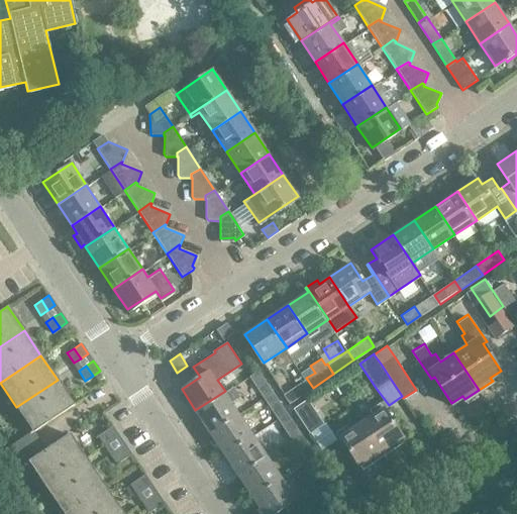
[(265,397),(274,391),(260,369),(250,375),(265,397)]
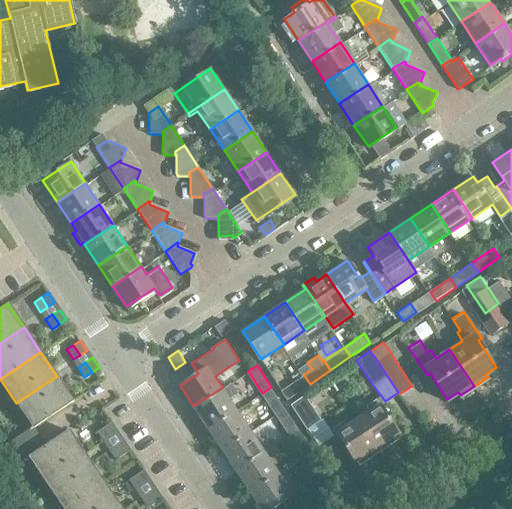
[(303,374),(280,390),(286,399),(310,384),(303,374)]
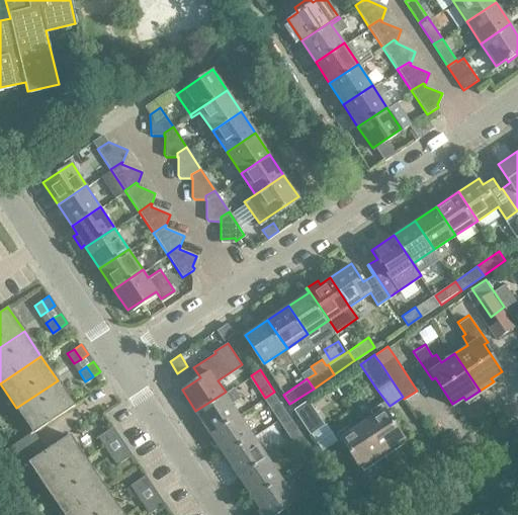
[(74,405),(58,380),(16,408),(32,432),(35,431),(74,405)]
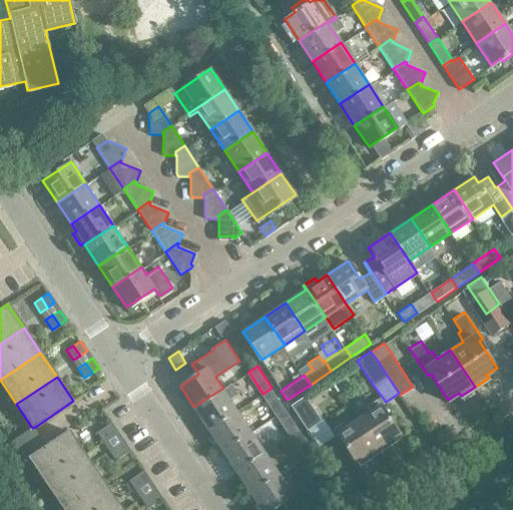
[(223,388),(193,407),(208,429),(237,410),(223,388)]
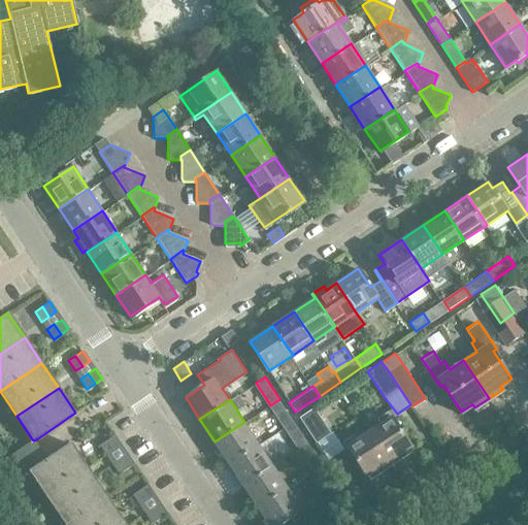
[(279,399),(270,405),(285,427),(294,421),(279,399)]
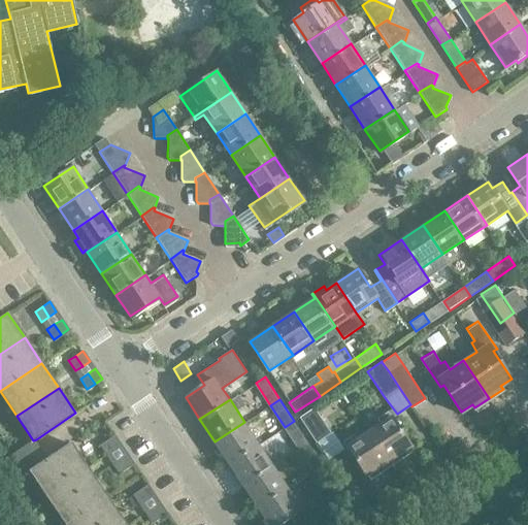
[(332,433),(316,407),(301,417),(318,443),(332,433)]
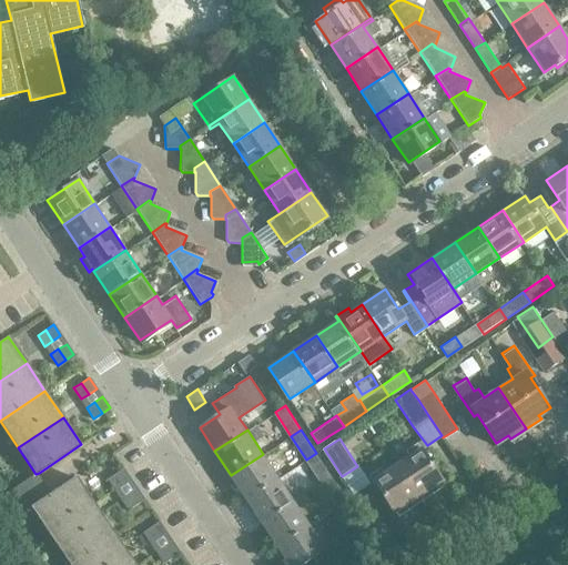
[(397,464),(418,495),(427,488),(430,493),(440,485),(438,482),(439,481),(414,443),(405,449),(409,455),(397,464)]
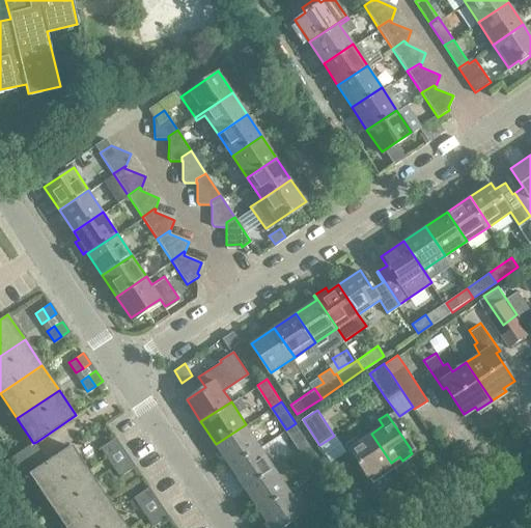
[(310,445),(296,423),(286,429),(301,451),(310,445)]
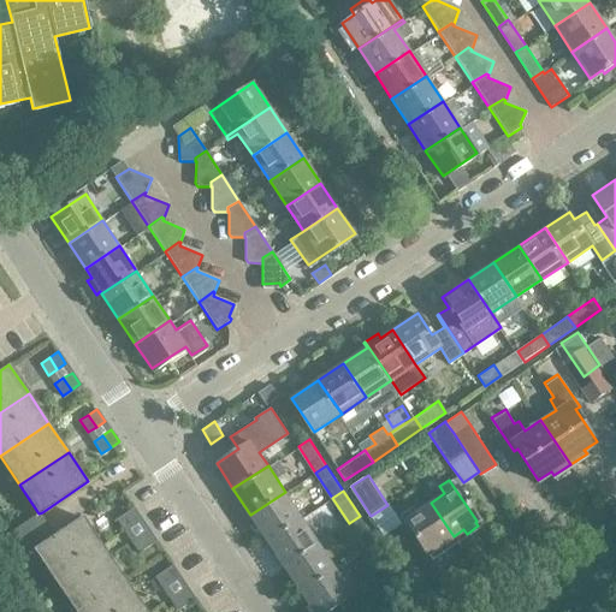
[(285,492),(250,515),(267,540),(302,517),(285,492)]
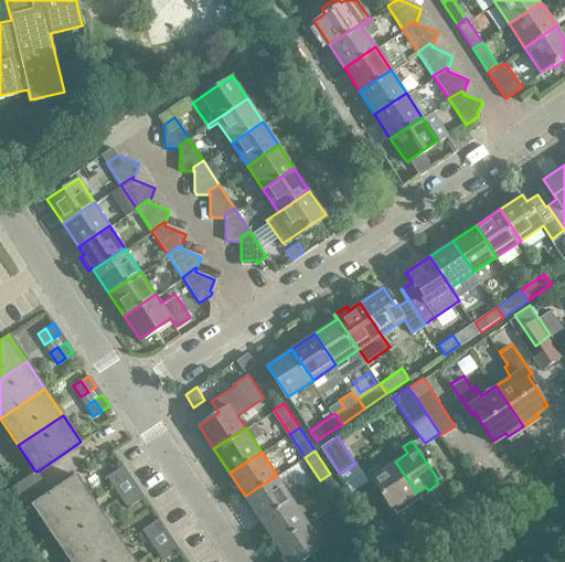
[(416,492),(395,462),(380,472),(375,465),(365,472),(391,509),(392,508),(395,512),(405,505),(403,501),(416,492)]
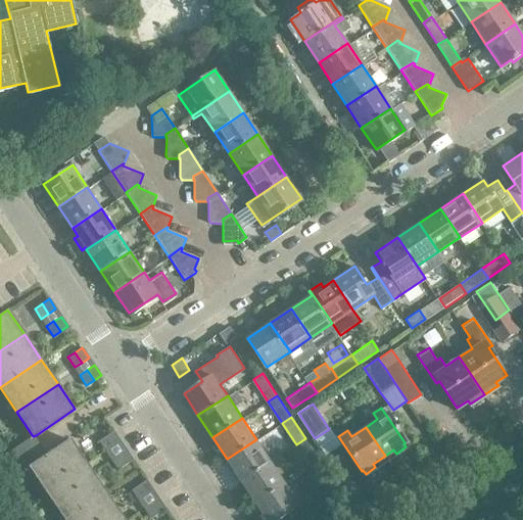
[(113,430),(106,435),(112,445),(121,440),(113,430)]
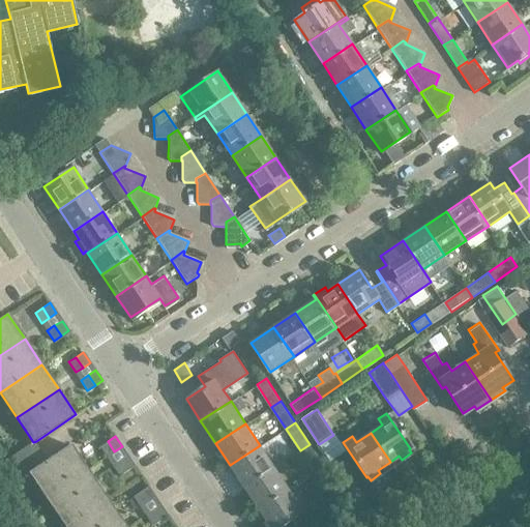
[(49,460),(36,441),(0,465),(0,466),(13,487),(49,460)]
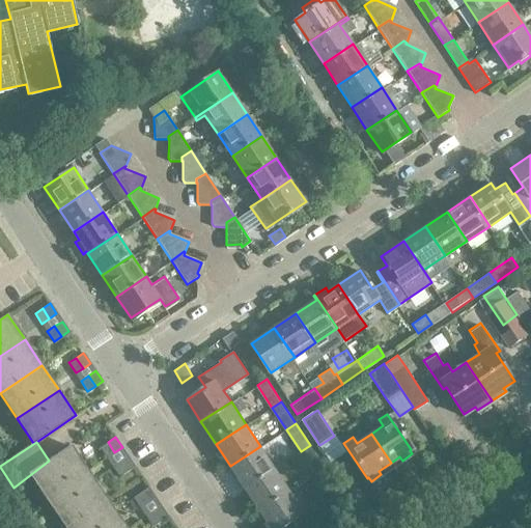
[(114,452),(108,442),(101,447),(107,457),(114,452)]
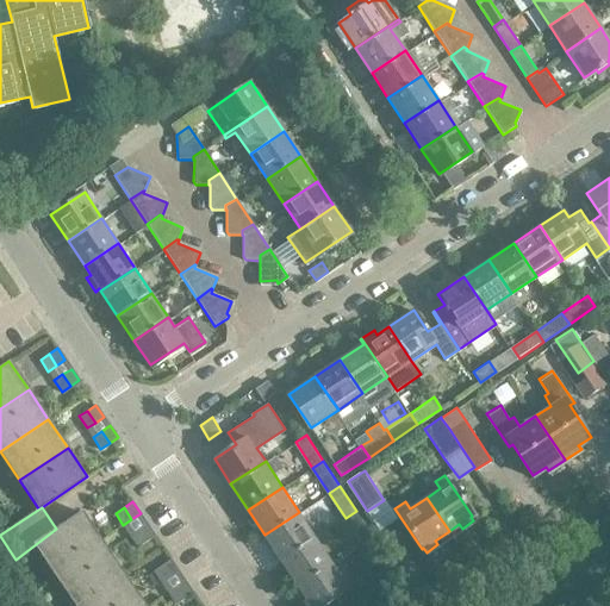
[(356,511),(346,518),(362,543),(373,536),(356,511)]
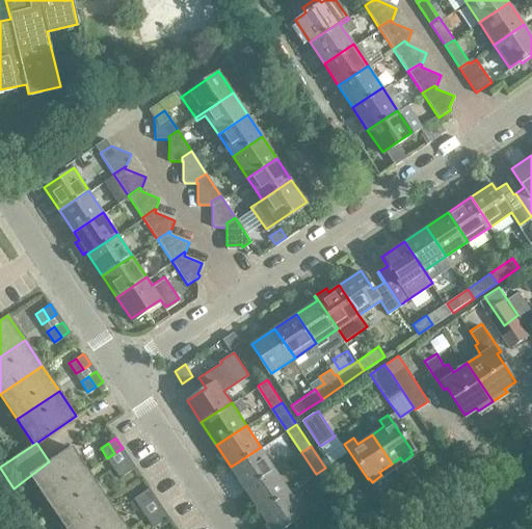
[(72,447),(49,463),(30,478),(46,501),(89,472),(72,447)]
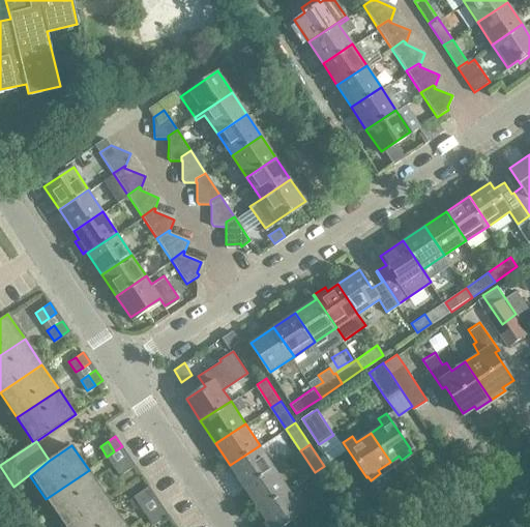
[(274,467),(260,445),(230,465),(244,487),(274,467)]
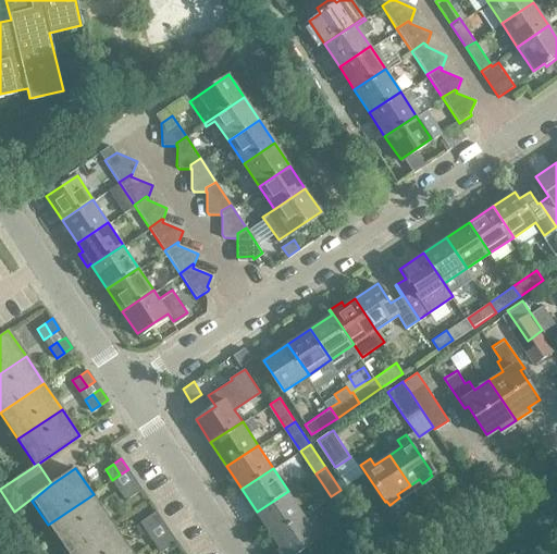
[(125,483),(133,494),(140,489),(133,478),(125,483)]
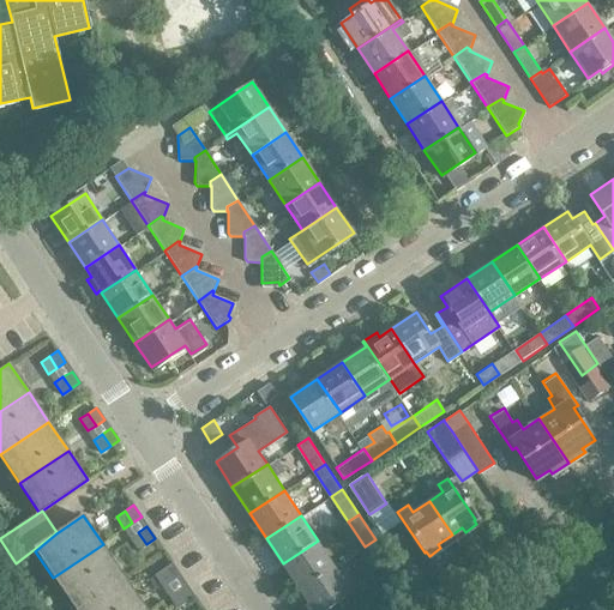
[(138,532),(130,537),(138,549),(146,544),(138,532)]
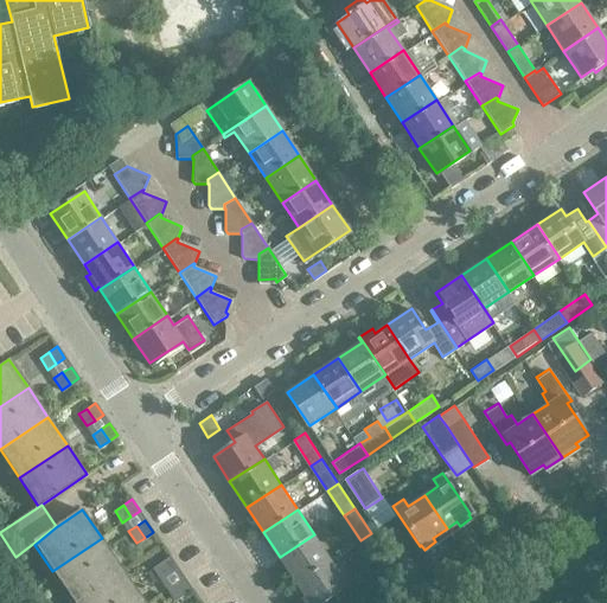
[(314,534),(280,557),(295,582),(330,559),(314,534)]
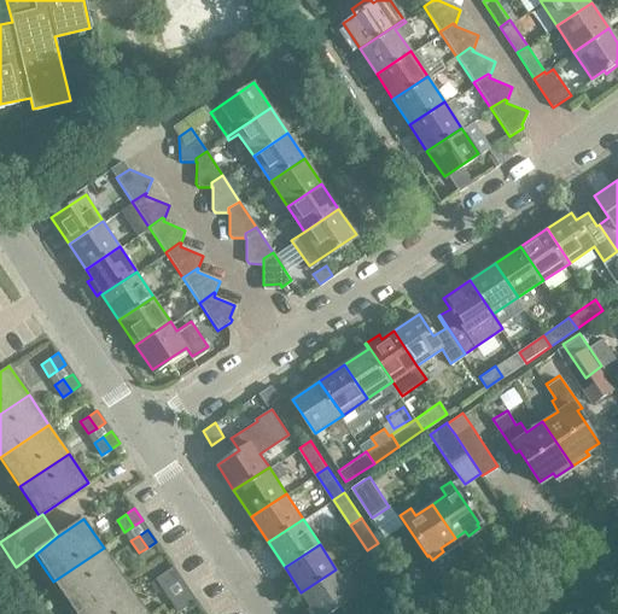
[(123,578),(104,548),(53,582),(74,612),(123,578)]
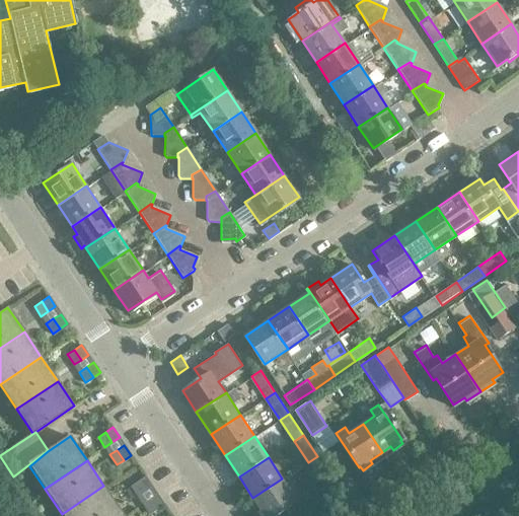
[(145,475),(138,481),(144,491),(151,486),(145,475)]
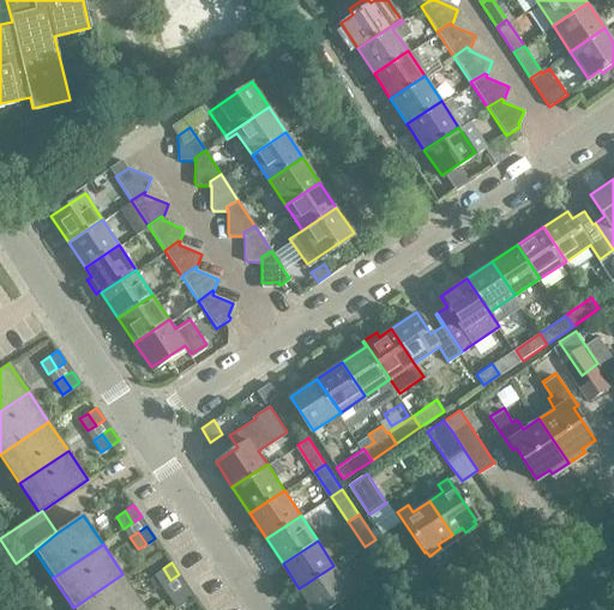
[(351,592),(333,566),(299,589),(312,609),(323,609),(337,601),(343,609),(347,609),(405,572),(402,565),(367,586),(366,583),(351,592)]
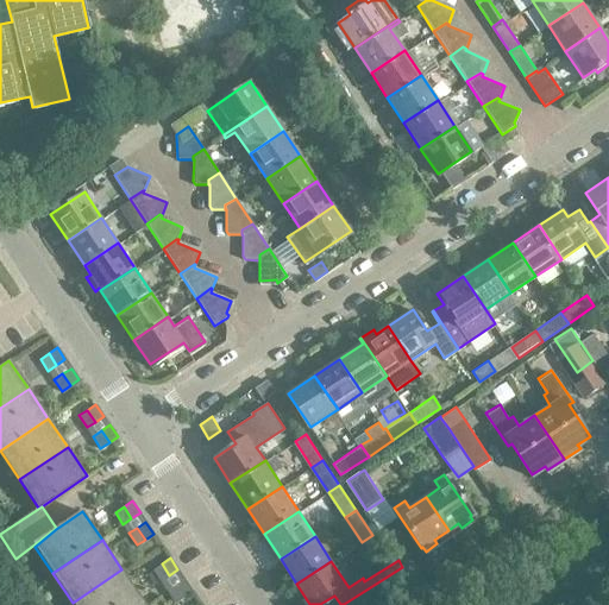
[(162,563),(152,569),(161,581),(169,575),(162,563)]
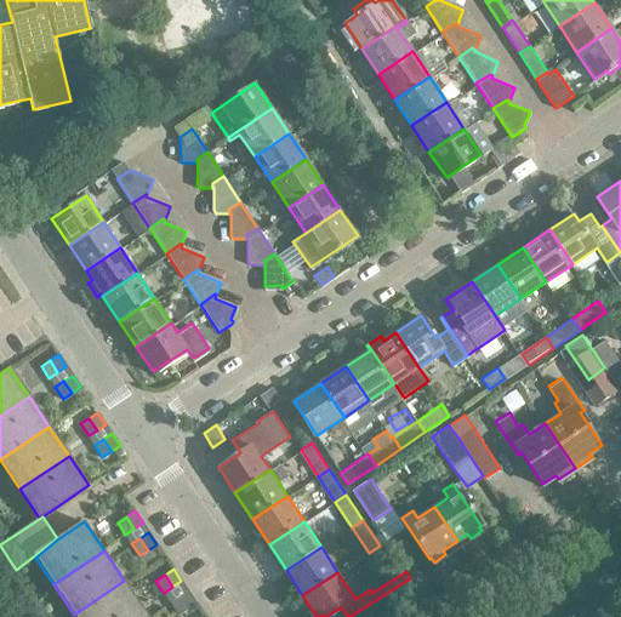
[(134,616),(144,611),(124,581),(74,615),(75,616),(134,616)]
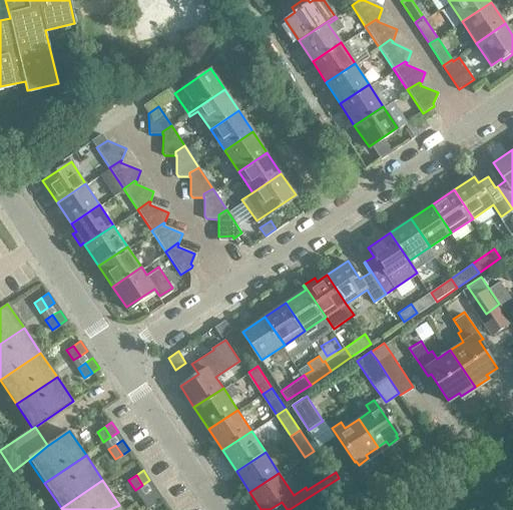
[(147,493),(154,502),(161,498),(154,488),(147,493)]
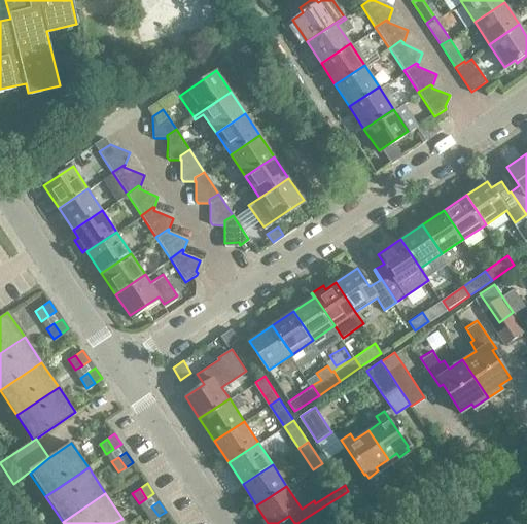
[(151,507),(144,511),(151,521),(159,516),(151,507)]
